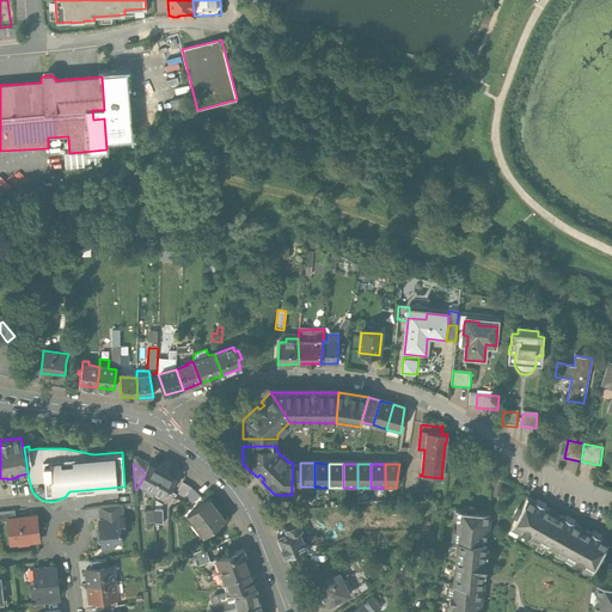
[(153,497),(153,490),(163,472),(150,465),(146,471),(144,470),(142,472),(145,475),(136,490),(150,497),(153,497)]
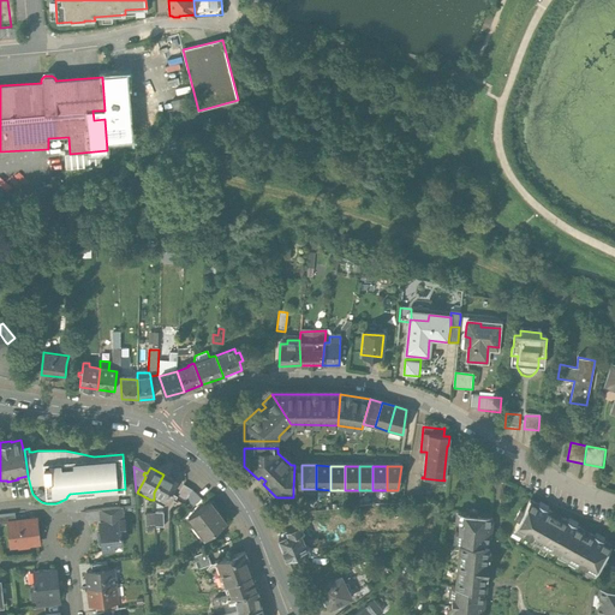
[(163,475),(154,493),(167,500),(177,483),(163,475)]
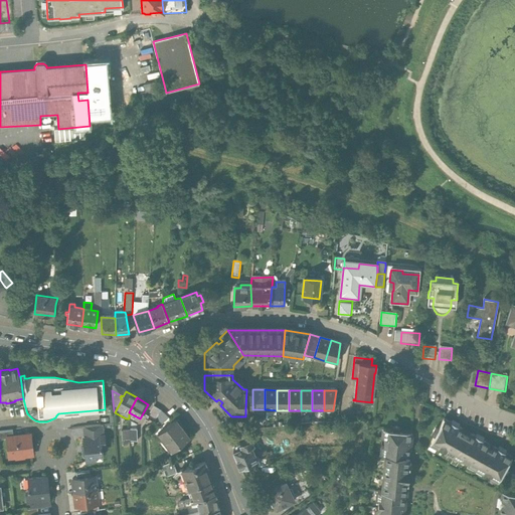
[(161,411),(154,407),(148,419),(154,423),(161,411)]
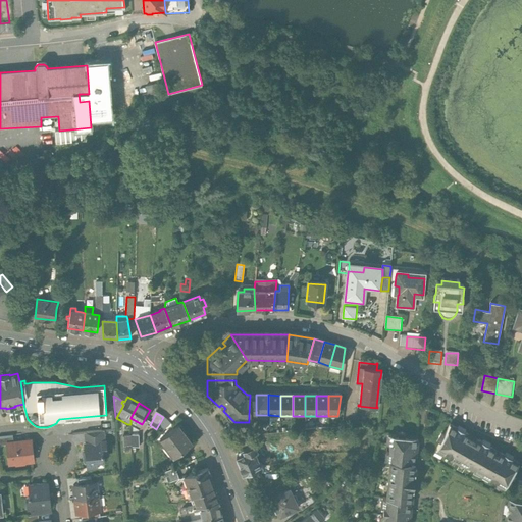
[(163,417),(156,429),(162,434),(171,424),(163,417)]
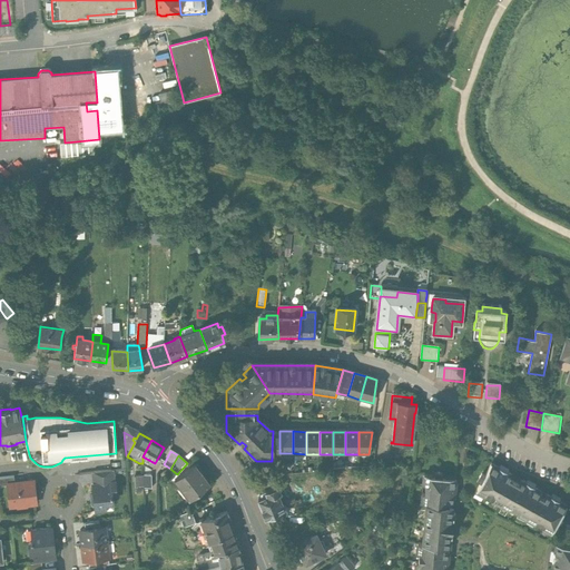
[(155,463),(143,457),(143,463),(151,469),(155,463)]
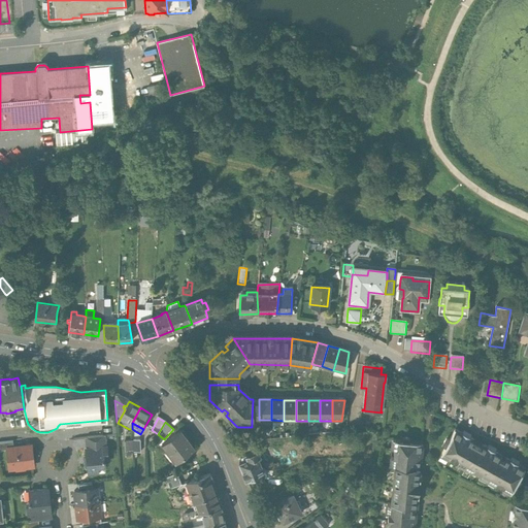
[(449,440),(446,438),(442,446),(446,447),(440,456),(449,460),(451,459),(457,462),(456,464),(464,469),(476,447),(472,443),(474,440),(455,429),(449,440)]
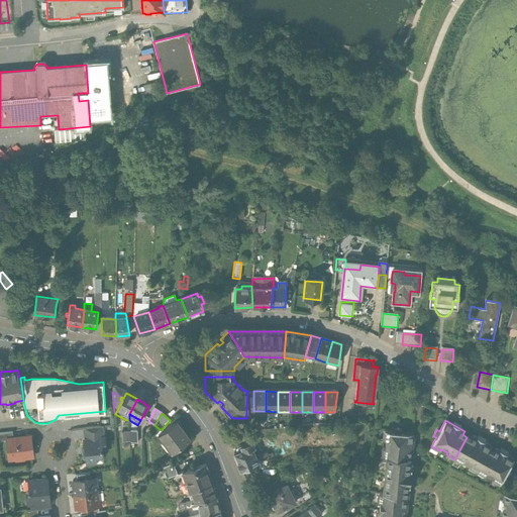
[(177,422),(158,436),(165,445),(166,444),(174,454),(191,441),(177,422)]
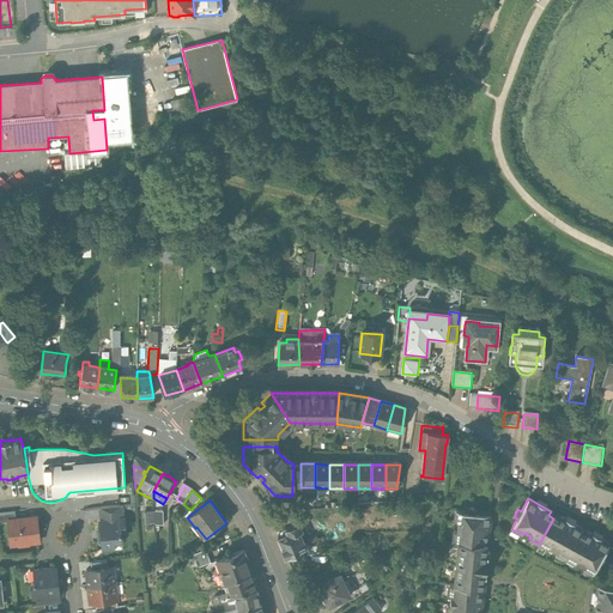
[(99,508),(101,521),(122,519),(121,505),(99,508)]
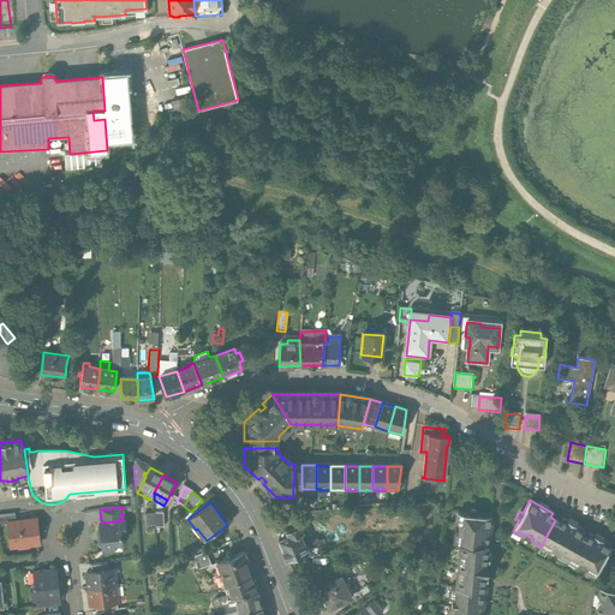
[(470,513),(458,512),(457,523),(459,524),(459,532),(457,531),(455,543),(461,544),(457,587),(479,590),(484,590),(485,579),(488,579),(490,556),(488,556),(489,544),(484,544),(485,539),(490,539),(493,515),(478,514),(478,511),(470,509),(470,513)]
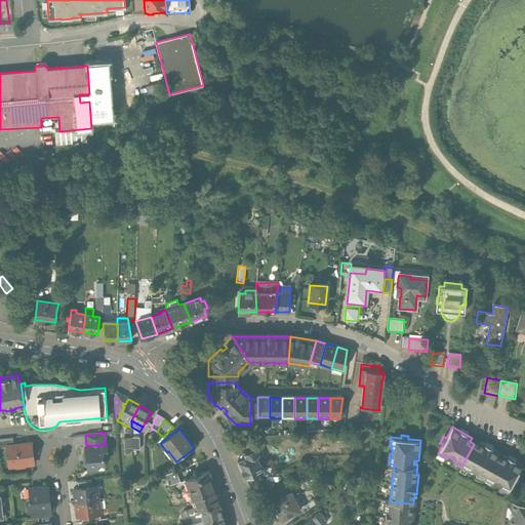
[(13,445),(6,446),(8,468),(15,468),(15,469),(26,468),(26,466),(35,465),(33,443),(13,445)]
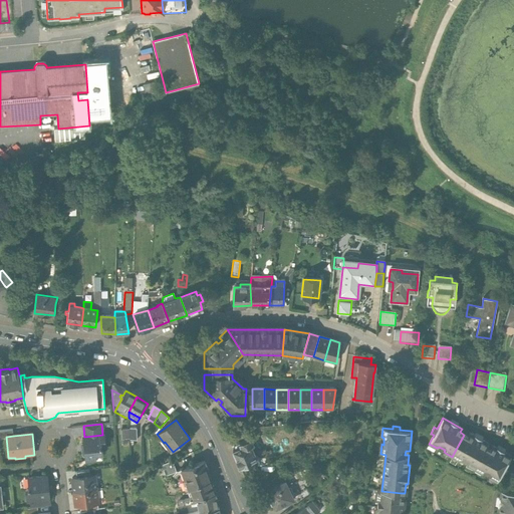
[(468,437),(464,435),(452,457),(460,461),(461,459),(467,463),(466,465),(475,469),(487,448),(489,444),(470,434),(468,437)]
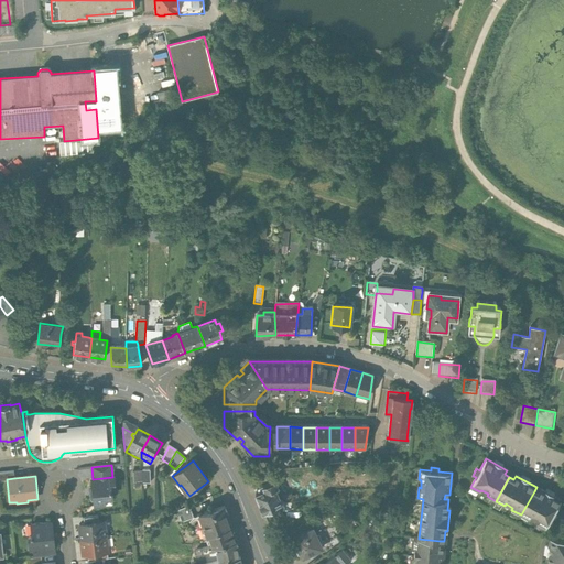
[(114,477),(112,477),(93,479),(91,479),(93,487),(91,487),(93,497),(94,497),(95,506),(105,505),(105,499),(112,498),(111,490),(115,489),(114,477)]
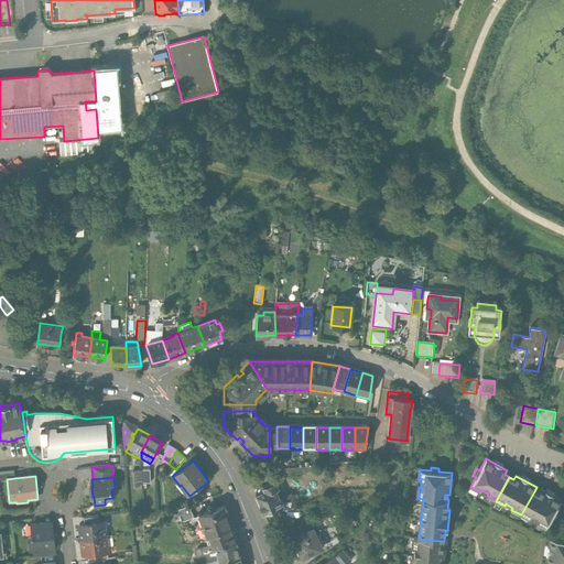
[(255,492),(263,513),(281,506),(282,506),(281,502),(277,491),(279,490),(275,481),(257,489),(257,491),(255,492)]
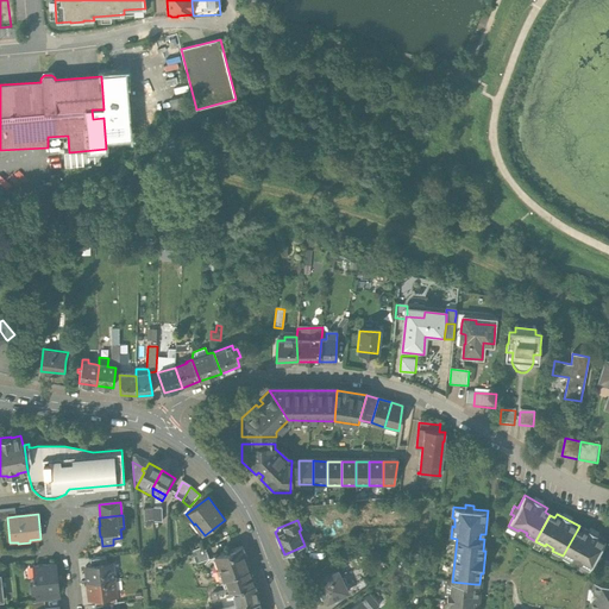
[(582,533),(577,531),(563,556),(572,562),(573,559),(581,563),(579,565),(589,571),(595,562),(598,563),(602,556),(598,553),(607,540),(584,528),(582,533)]
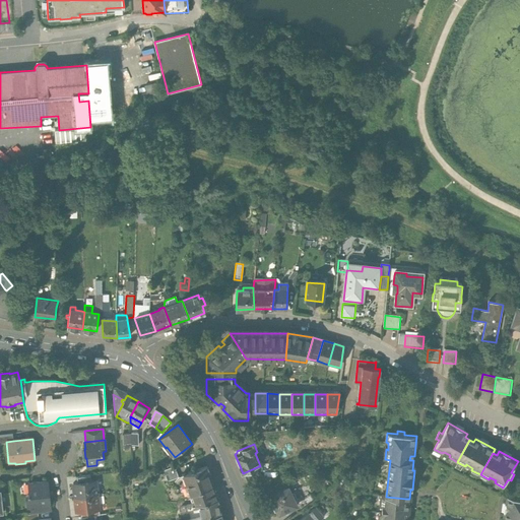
[(175,467),(164,472),(168,483),(179,479),(175,467)]
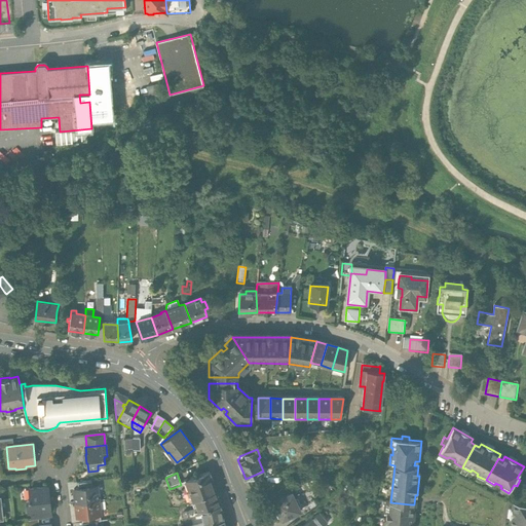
[(192,492),(199,512),(202,511),(220,506),(209,474),(185,482),(189,493),(192,492)]
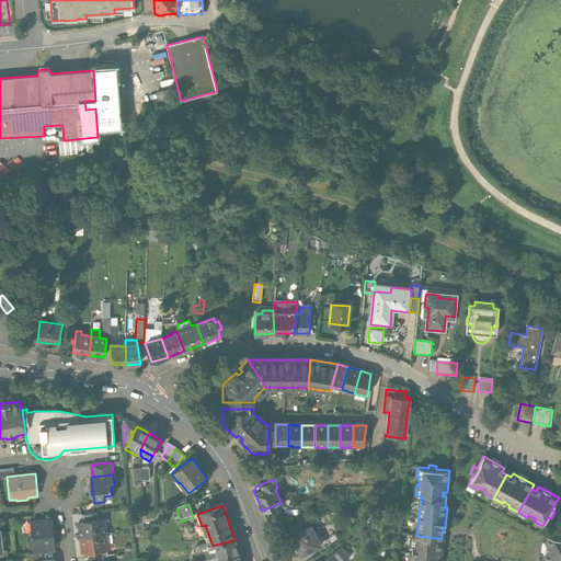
[(77,521),(79,537),(107,534),(106,530),(104,530),(104,528),(106,528),(105,517),(99,518),(82,519),(77,521)]
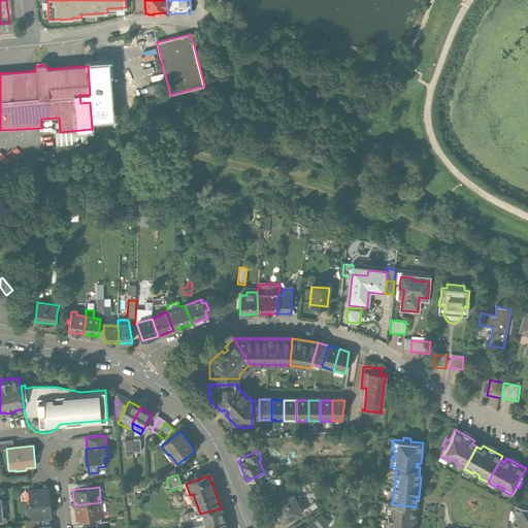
[(28,514),(31,514),(31,513),(46,512),(47,512),(46,500),(48,500),(47,489),(29,491),(30,501),(27,502),(28,514)]
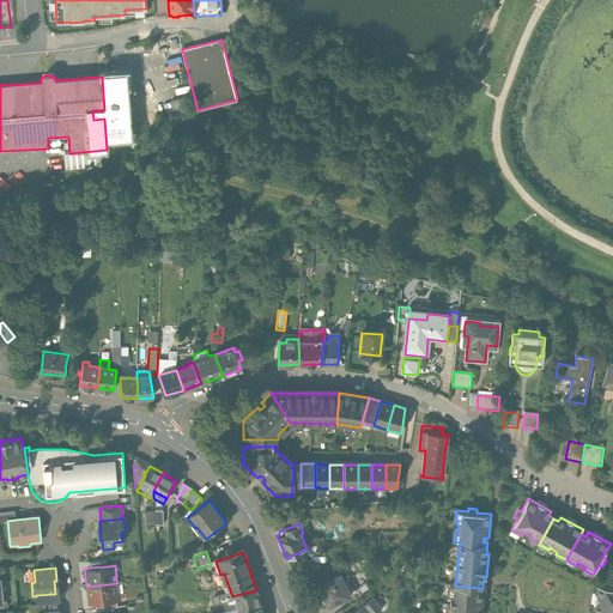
[(328,606),(333,604),(334,605),(335,606),(337,606),(338,606),(339,605),(340,604),(340,602),(340,601),(346,598),(351,596),(351,595),(349,590),(351,589),(346,578),(344,581),(340,575),(319,584),(321,590),(319,592),(323,601),(326,600),(328,606)]
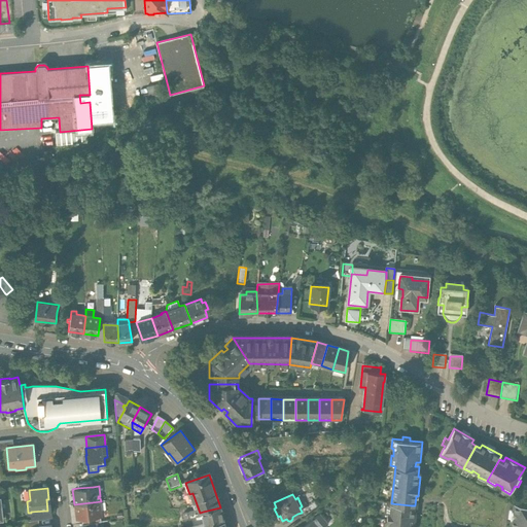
[(74,504),(75,519),(81,518),(100,517),(102,516),(101,501),(74,504)]
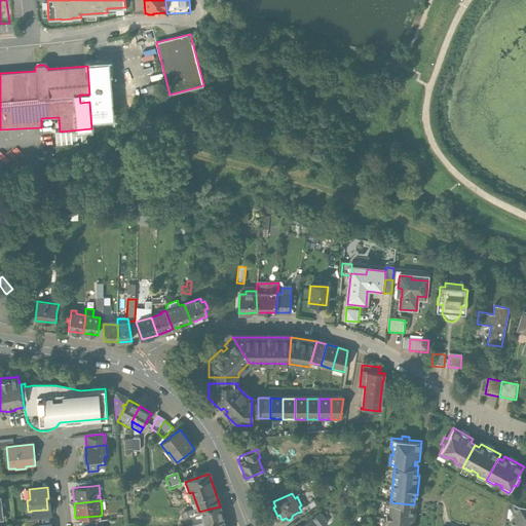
[(313,500),(301,511),(301,512),(297,513),(302,519),(318,506),(313,500)]
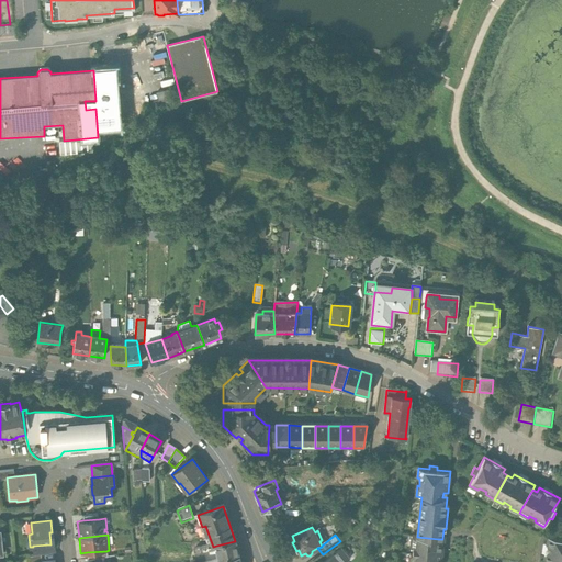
[(561,538),(548,536),(543,560),(549,560),(548,561),(561,561),(561,535),(561,538)]
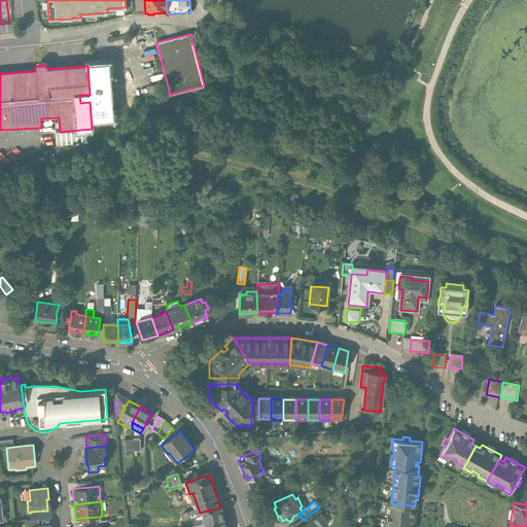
[(411,505),(391,503),(387,502),(386,512),(388,512),(387,520),(385,519),(383,526),(413,526),(415,510),(411,510),(411,505)]
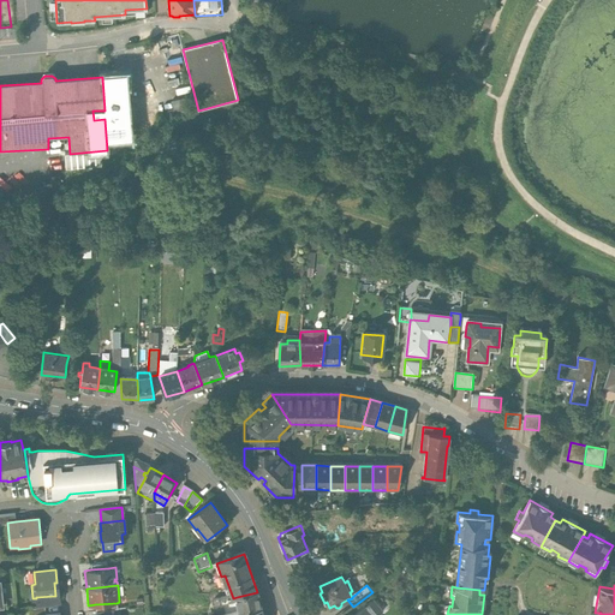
[(238,603),(240,614),(262,609),(257,592),(237,597),(238,603)]
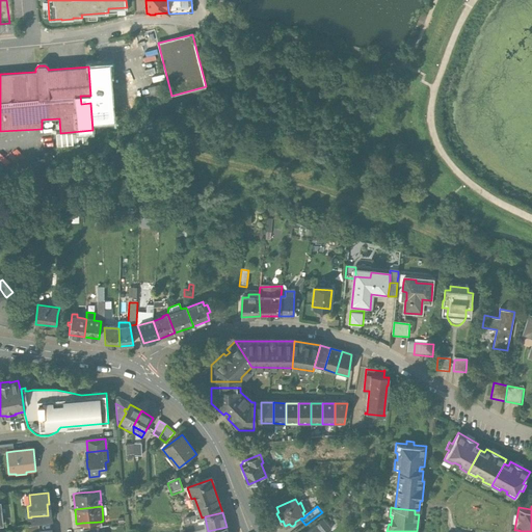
[(32,526),(38,525),(47,524),(47,515),(31,516),(31,517),(32,526)]
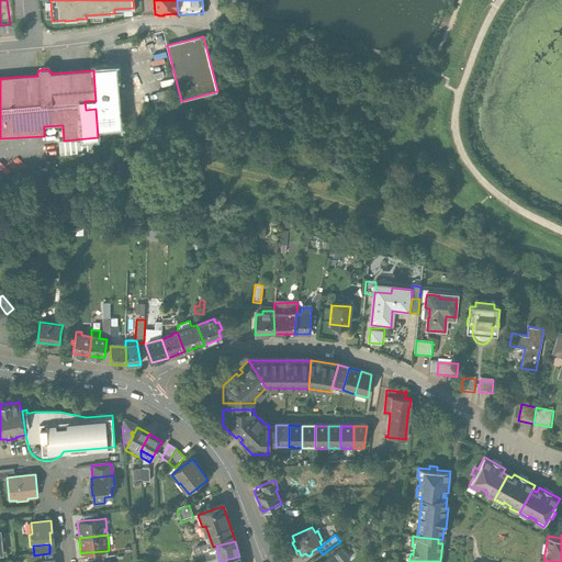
[(217,551),(216,546),(213,547),(195,551),(197,557),(213,553),(217,551)]
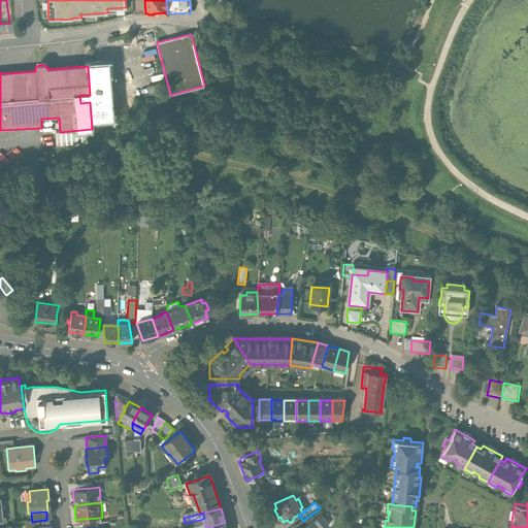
[(319,527),(318,527),(320,527),(327,521),(322,515),(304,527),(319,527)]
